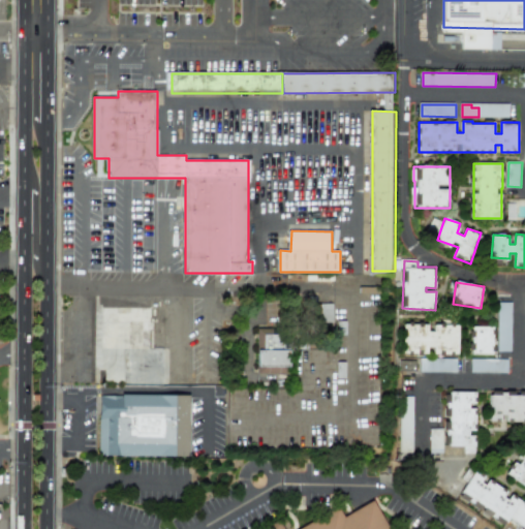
[(513,351),(514,303),(500,302),(499,350),(513,351)]
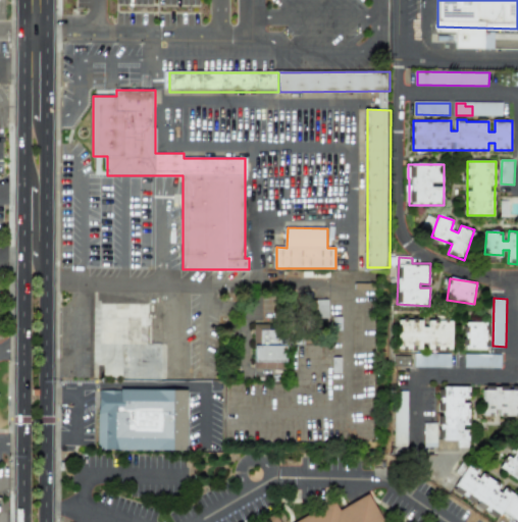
[(331,301),(316,300),(315,318),(330,318),(331,301)]
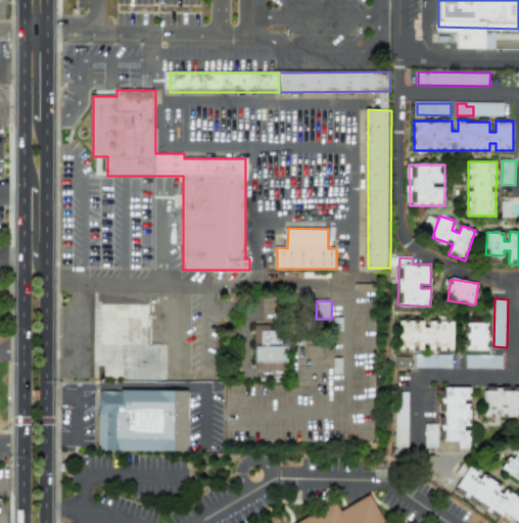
[(103,303),(154,303),(154,344),(167,344),(168,381),(125,381),(125,379),(103,379),(103,368),(97,368),(97,308),(103,308),(103,303)]
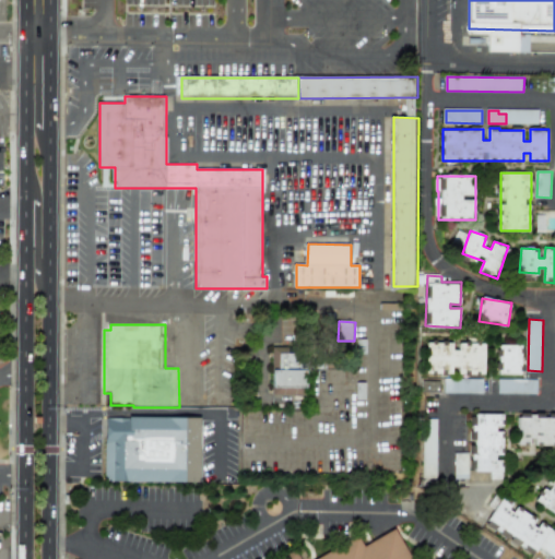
[(486,375),(486,343),(458,343),(428,343),(428,375),(458,373),(458,375),(486,375)]
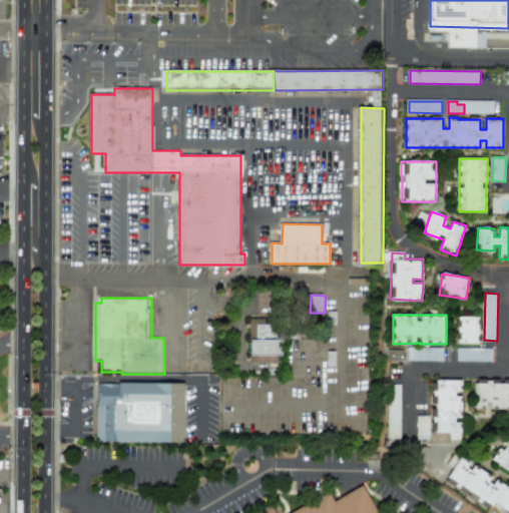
[(480,344),(480,317),(458,317),(457,343),(480,344)]
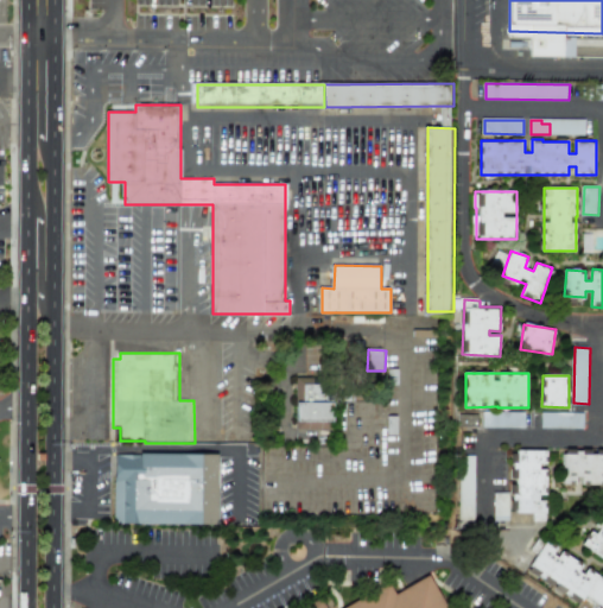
[(332,430),(332,378),(298,378),(298,430),(332,430)]
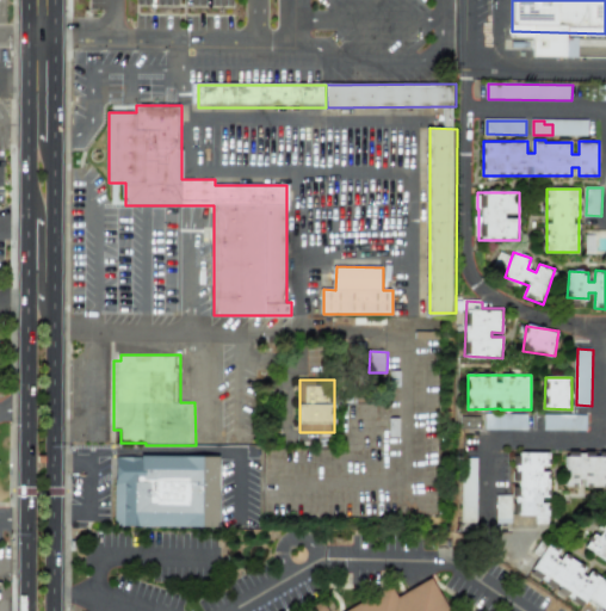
[(530,414),(487,414),(487,429),(530,430),(530,414)]
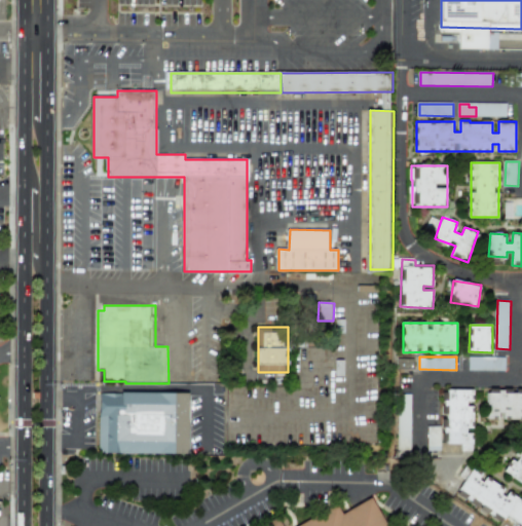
[(507,370),(508,358),(474,357),(473,369),(507,370)]
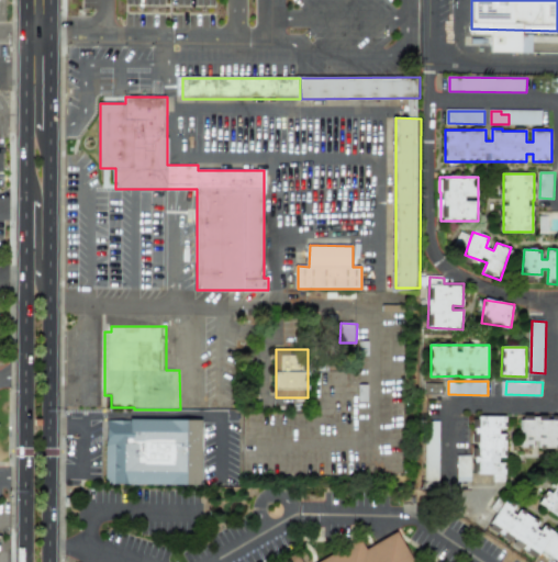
[(444,394),(445,383),(428,383),(427,393),(444,394)]
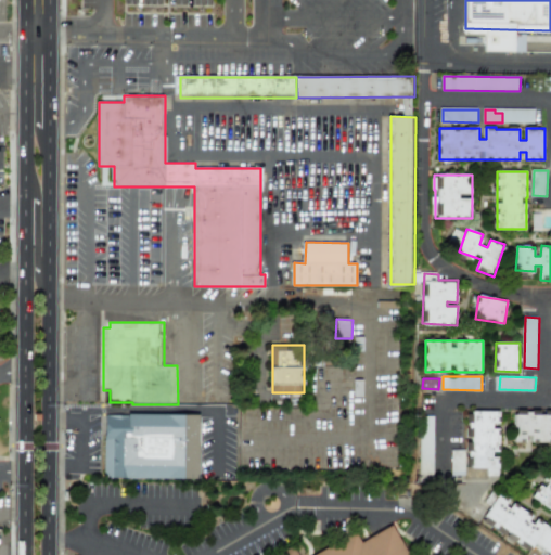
[(516,443),(530,442),(530,443),(550,442),(550,411),(542,412),(542,410),(516,411),(516,443)]
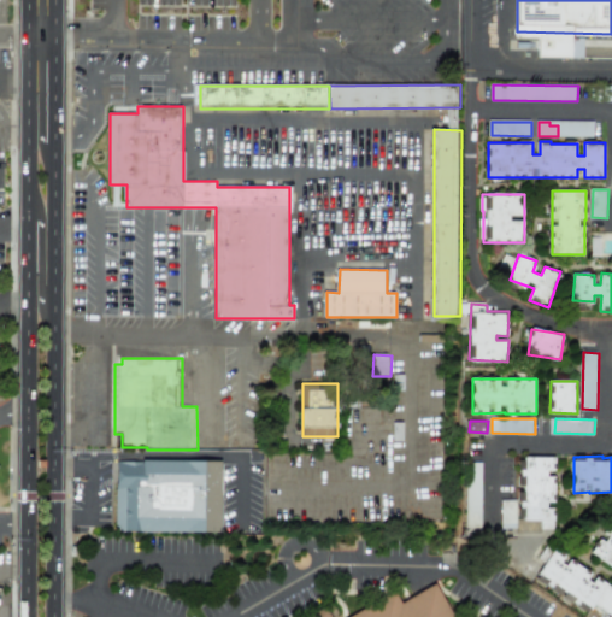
[(557,458),(522,457),(522,486),(524,486),(524,521),(543,521),(543,529),(555,529),(555,505),(557,505),(557,474),(557,458)]
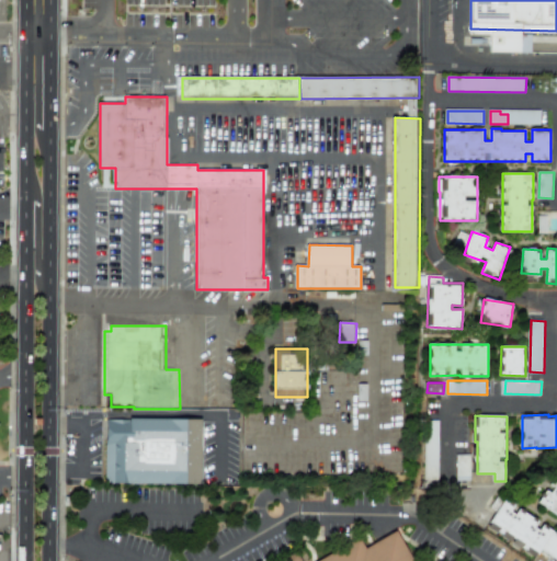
[(108,420),(108,485),(203,484),(203,420),(108,420)]
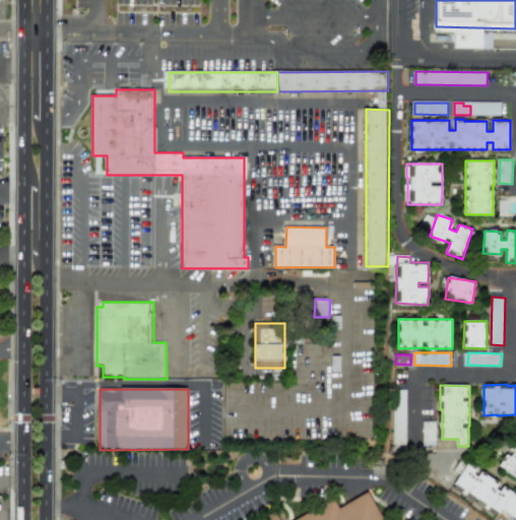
[(425,446),(438,446),(438,421),(425,421),(425,446)]
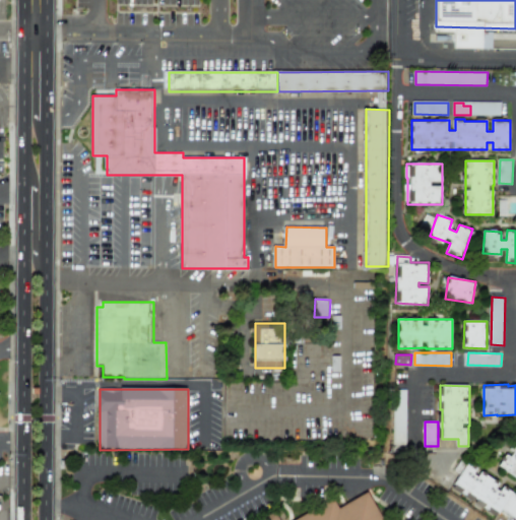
[(515,446),(511,454),(507,452),(499,466),(515,476),(515,446)]
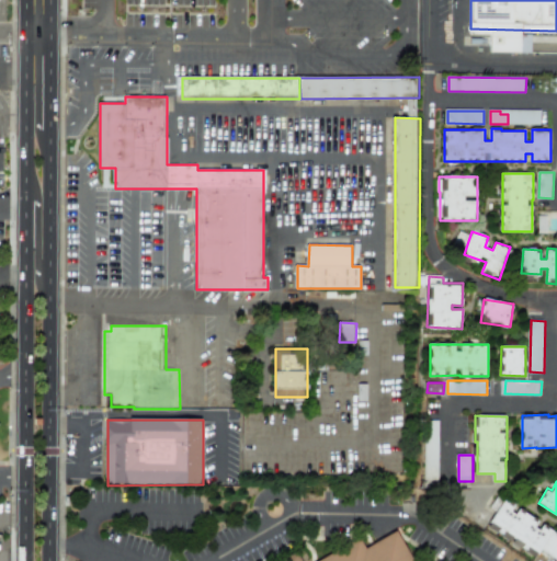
[(556,533),(542,524),(542,522),(518,507),(519,506),(506,499),(488,526),(507,537),(509,533),(525,542),(522,548),(535,557),(540,549),(556,558),(556,533)]
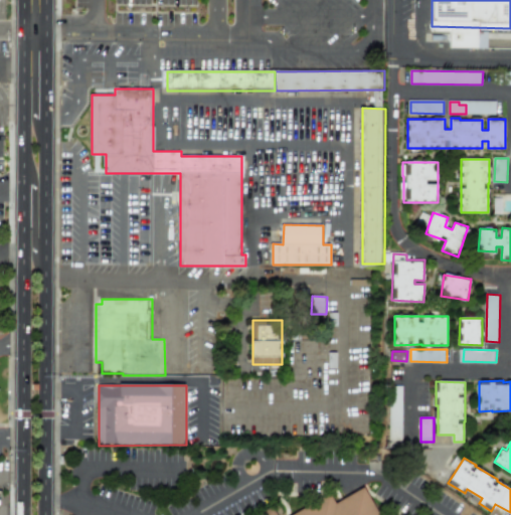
[(381,514),(366,488),(336,505),(329,493),(289,514),(282,514),(274,502),(249,514),(381,514)]
